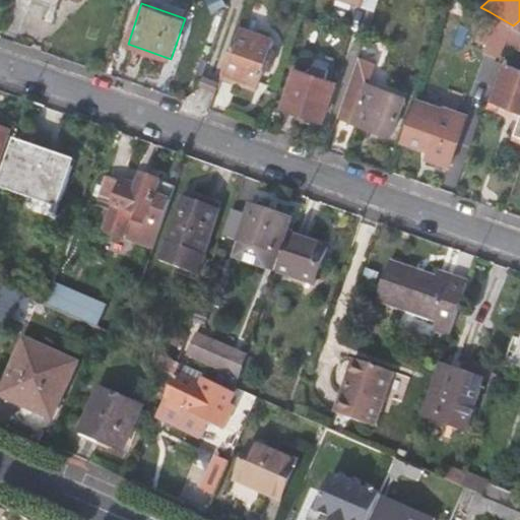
[(513,25),(489,11),(476,40),(488,45),(484,52),(502,59),(507,45),(513,25)]
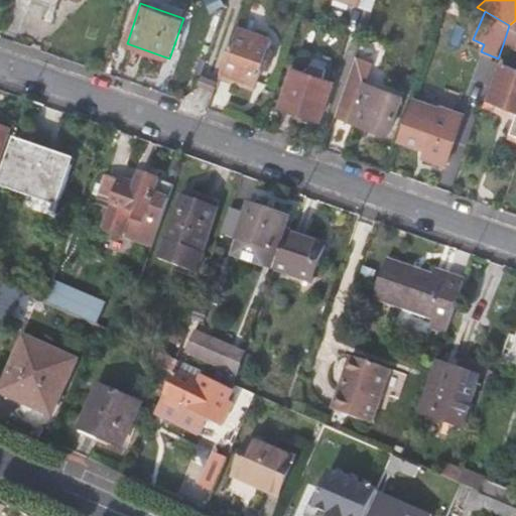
[(273,38),(237,25),(222,70),(258,83),(273,38)]
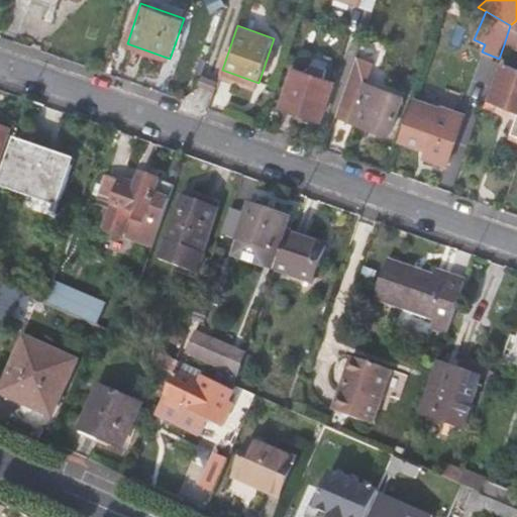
[(516,29),(510,25),(504,44),(516,48),(516,29)]
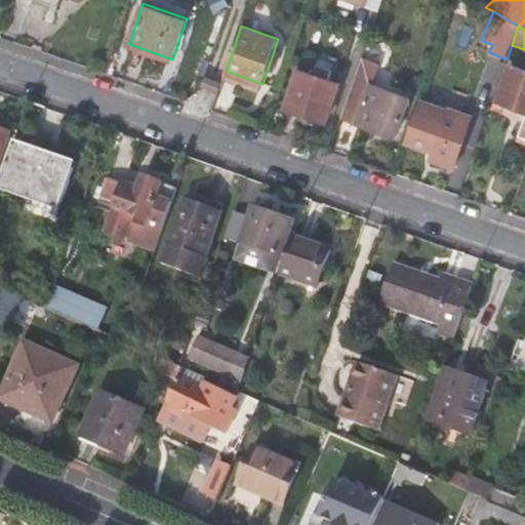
[(379,63),(363,56),(355,81),(356,81),(344,118),(396,136),(410,96),(372,84),(379,63)]
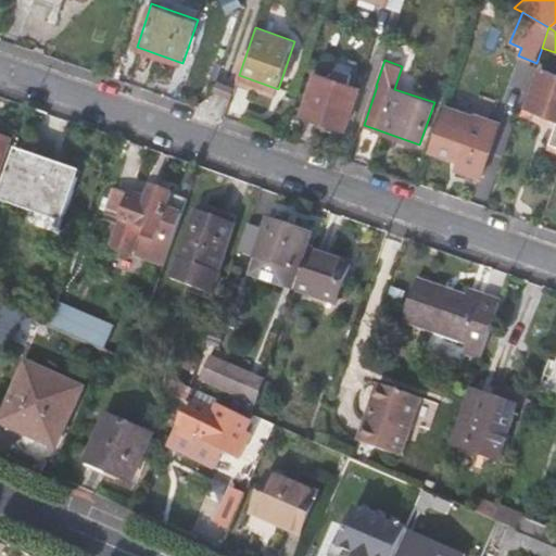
[(555,127),(552,143),(555,144),(555,72),(541,67),(529,104),(555,114),(555,127)]
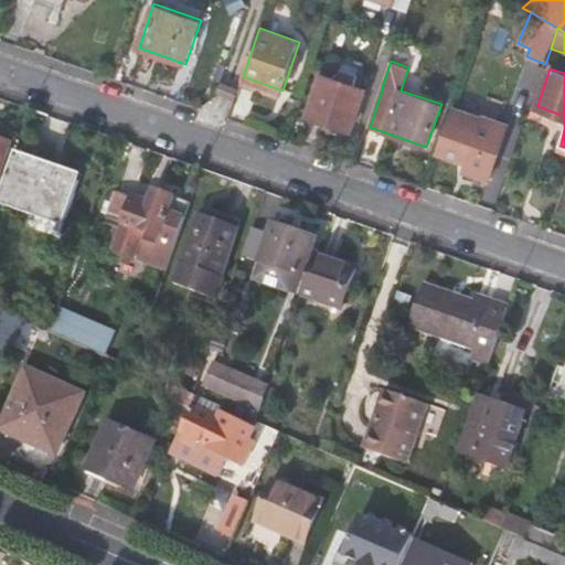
[(308,115),(353,131),(366,87),(322,72),(308,115)]
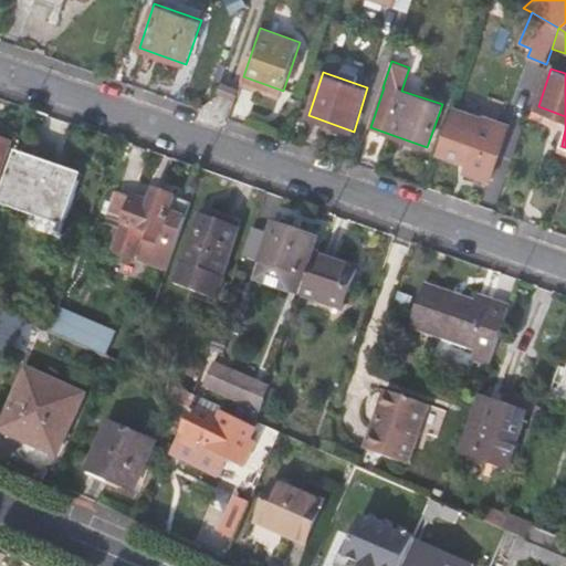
[(482,119),(454,111),(440,153),(467,161),(464,170),(490,180),(509,126),(483,117),(482,119)]
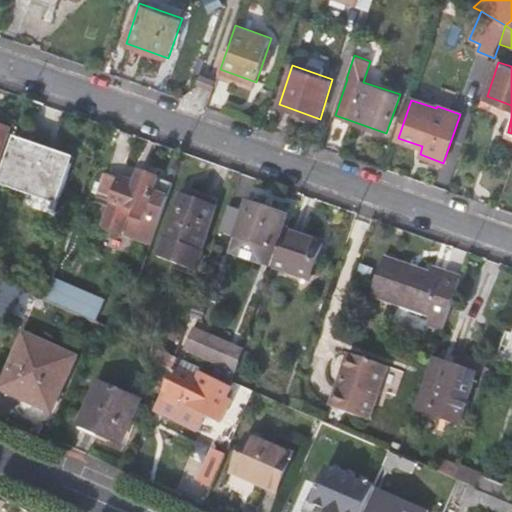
[(0,157),(11,127),(0,122),(0,157)]
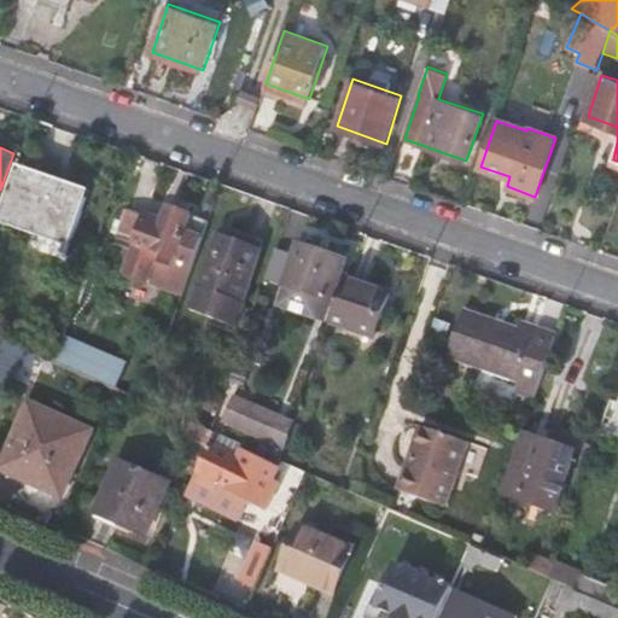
[(89,186),(18,163),(16,170),(86,194),(89,186)]
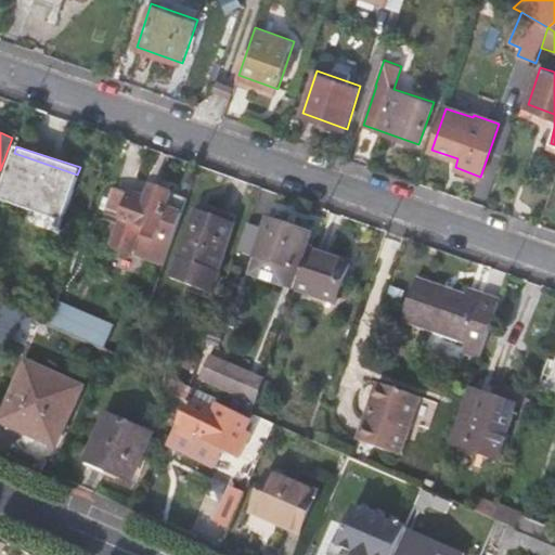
[(66,214),(77,175),(14,153),(1,193),(66,214)]
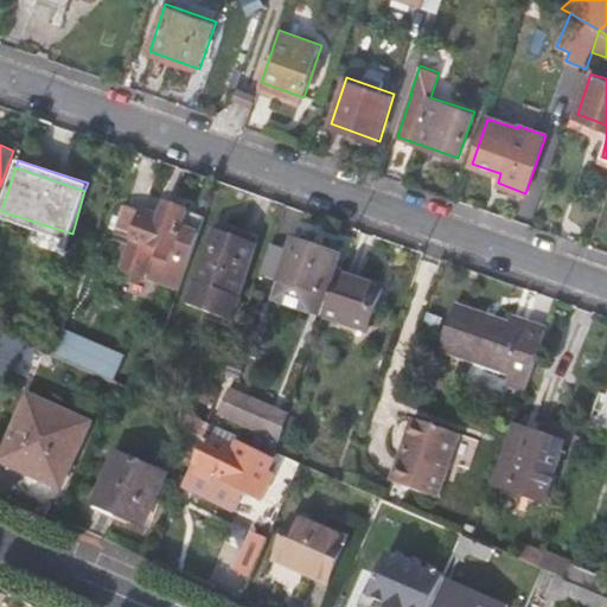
[(154,273),(184,282),(205,216),(166,203),(163,215),(126,202),(117,227),(134,234),(121,267),(152,279),(154,273)]
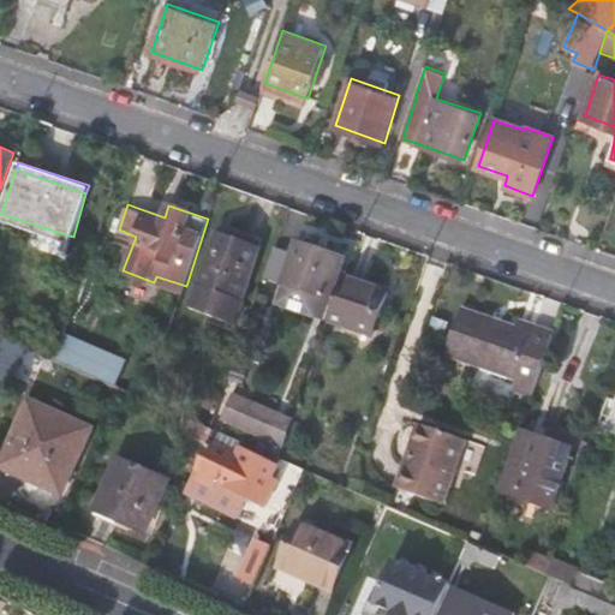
[(0,221),(70,245),(73,237),(1,214),(0,216),(0,221)]
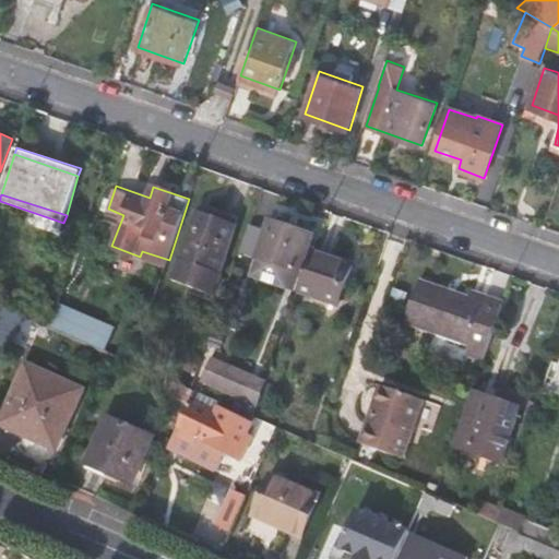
[(200,211),(177,280),(216,294),(239,225),(200,211)]
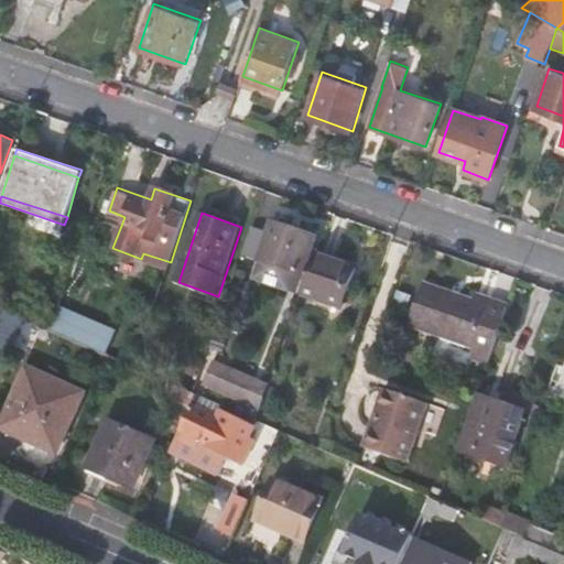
[(317,236),(275,220),(262,261),(304,275),(317,236)]
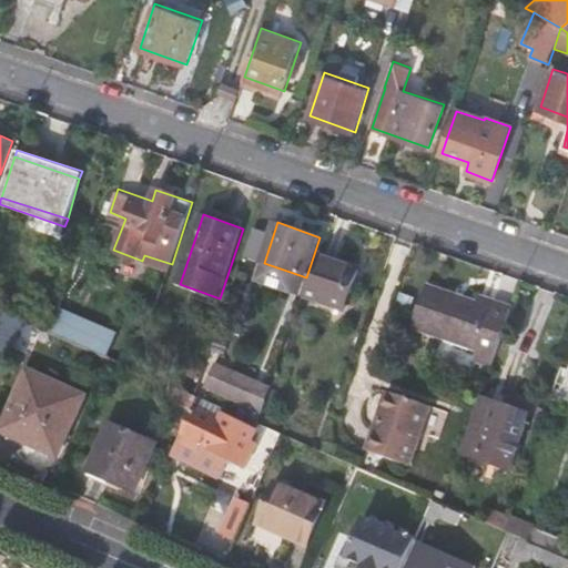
[(359,267),(318,253),(304,295),(346,311),(359,267)]
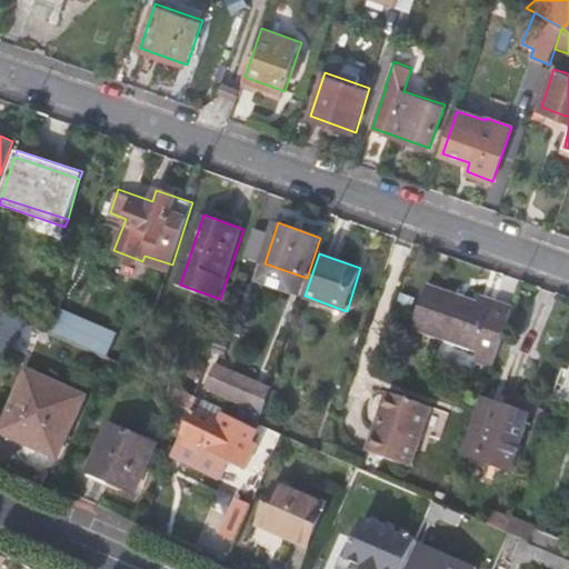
[(515,305),(480,292),(478,300),(428,283),(412,329),(478,352),(475,361),(492,368),(515,305)]
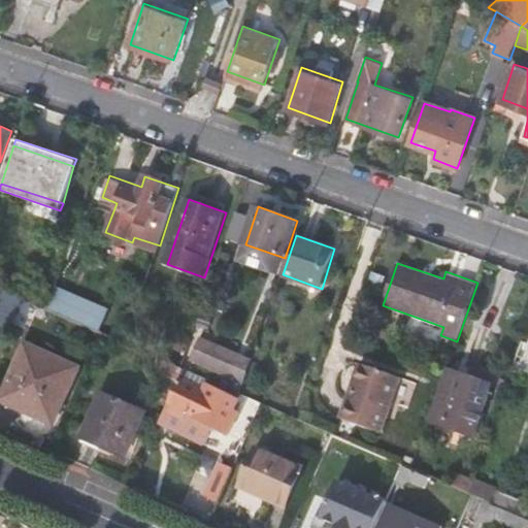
[(0,322),(9,326),(23,297),(5,290),(0,300),(0,322)]
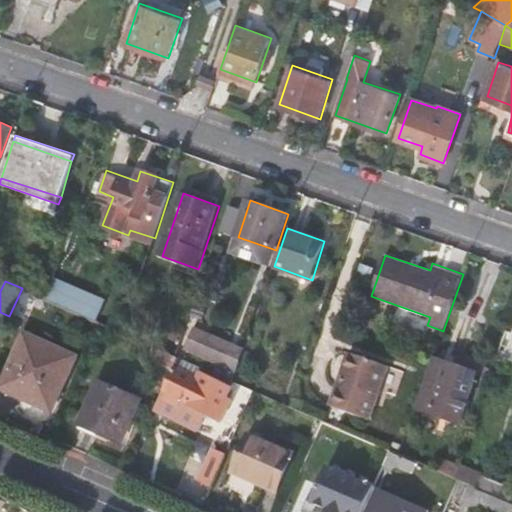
[(59,305),(95,320),(99,309),(64,293),(59,305)]
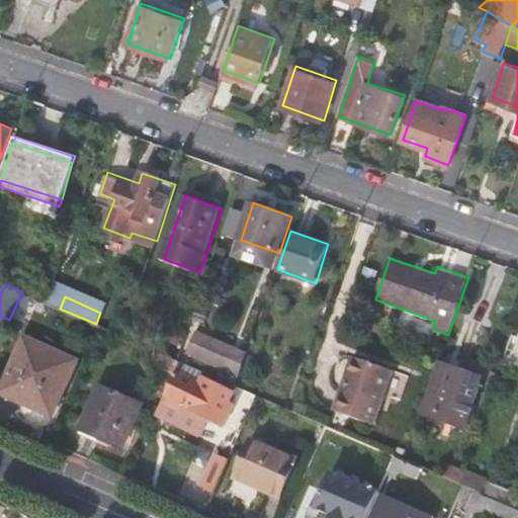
[(171,331),(162,352),(179,360),(187,339),(171,331)]
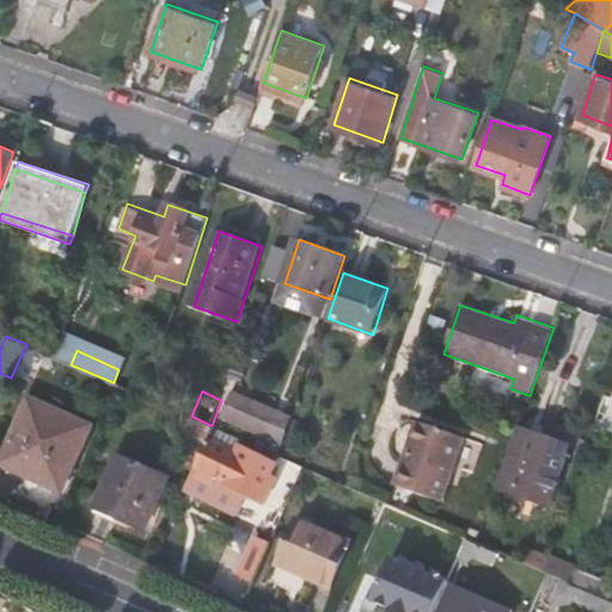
[(221,423),(285,446),(295,416),(231,395),(221,423)]
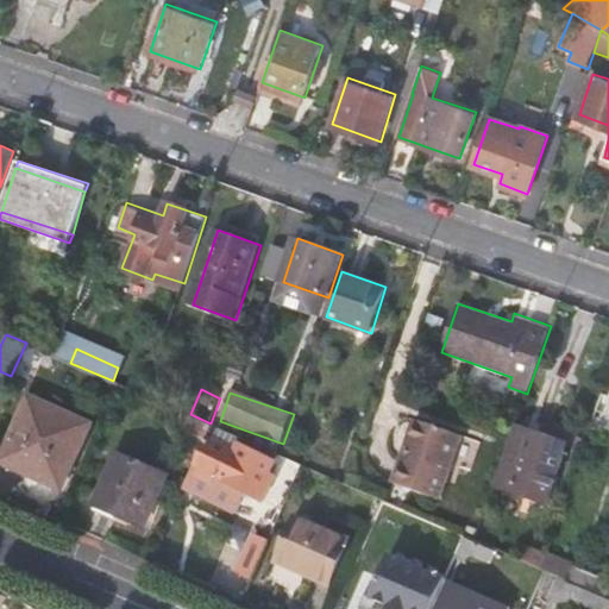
[(29,395),(0,460),(63,488),(92,422),(29,395)]
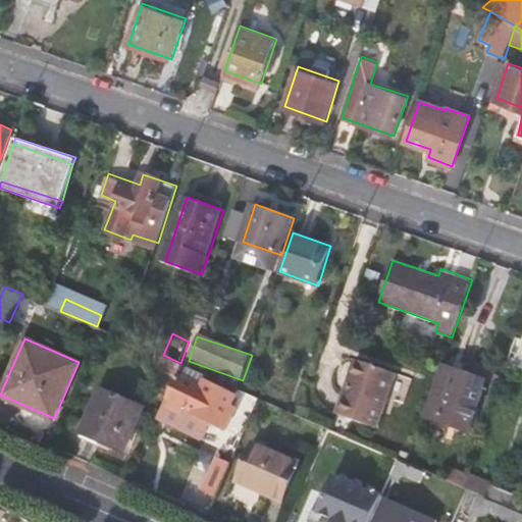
[(491,363),(458,352),(455,357),(446,354),(438,373),(428,404),(472,419),(491,363)]
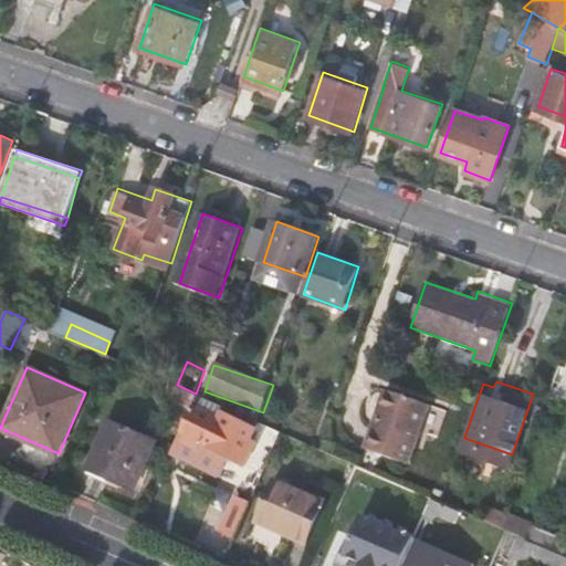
[(178,389),(174,401),(190,408),(196,397),(178,389)]
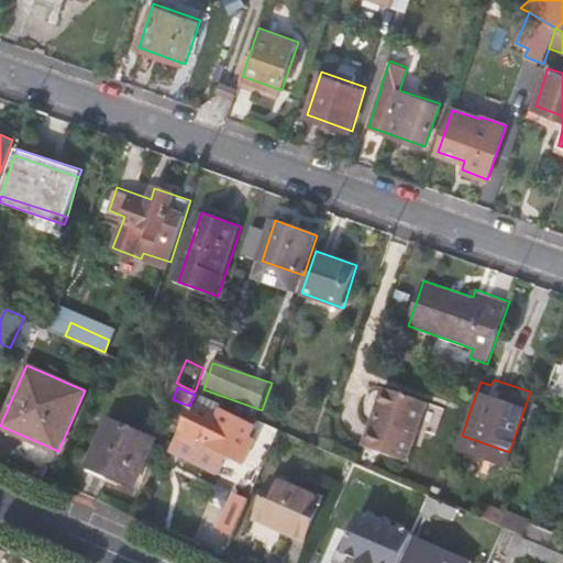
[(386,387),(364,446),(409,463),(430,403),(386,387)]
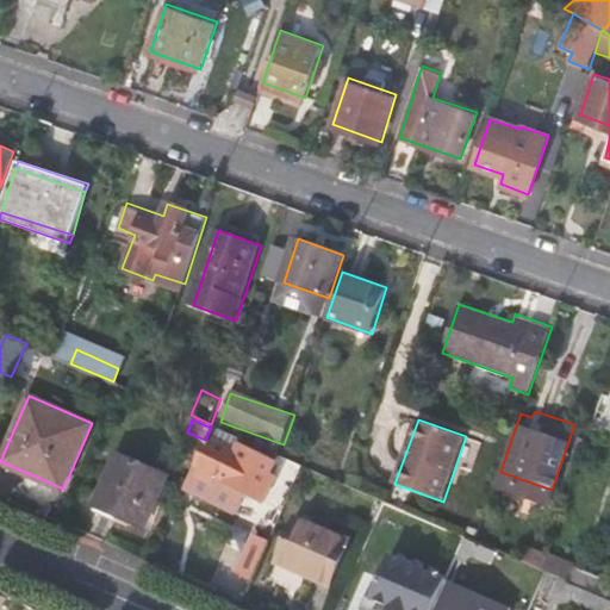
[(237,453),(209,439),(192,477),(186,492),(206,502),(215,500),(219,491),(224,483),(263,502),(277,475),(271,472),(275,462),(241,446),(237,453)]
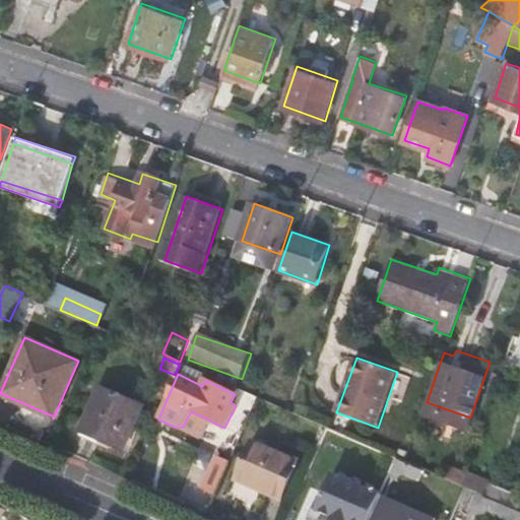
[(101,388),(82,432),(125,451),(144,407),(101,388)]
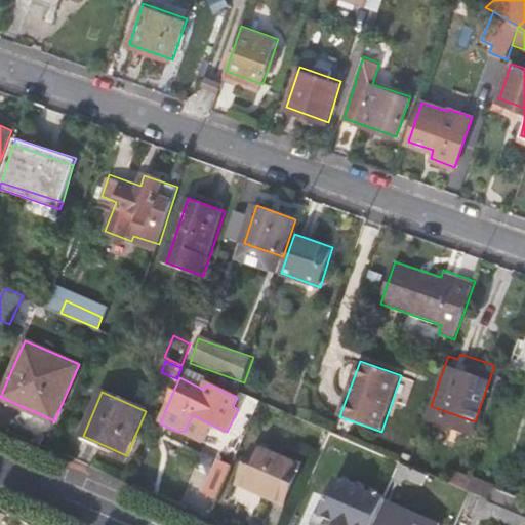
[(254,446),(240,483),(286,502),(300,466),(254,446)]
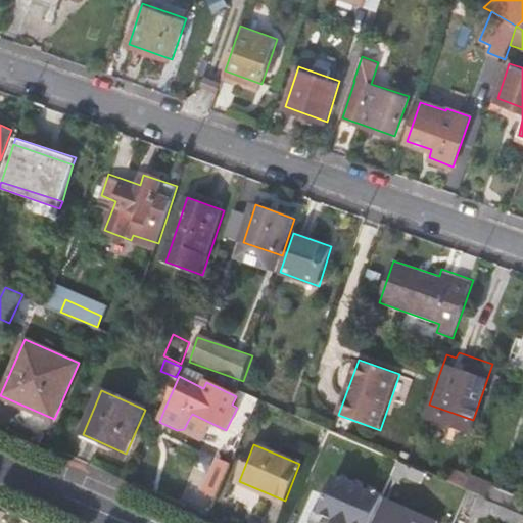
[(203,491),(218,497),(232,463),(218,456),(203,491)]
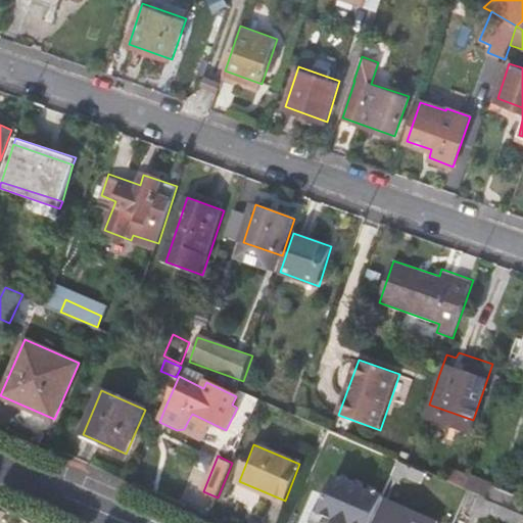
[(337,476),(321,513),(343,522),(373,522),(384,497),(337,476)]
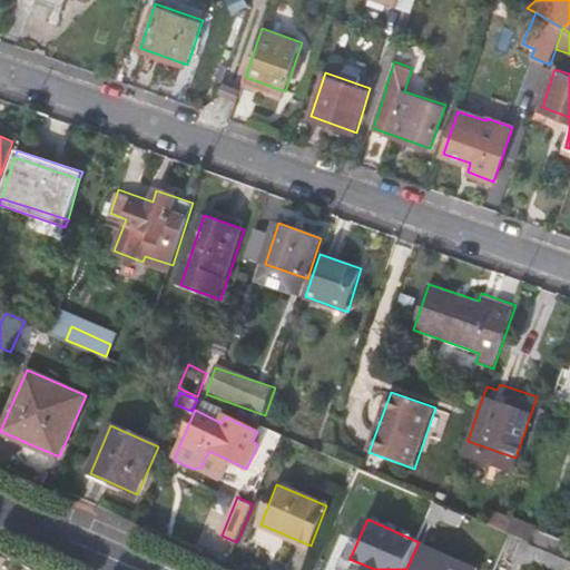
[(569,553),(569,540),(511,519),(507,531),(523,539),(568,559),(569,553)]
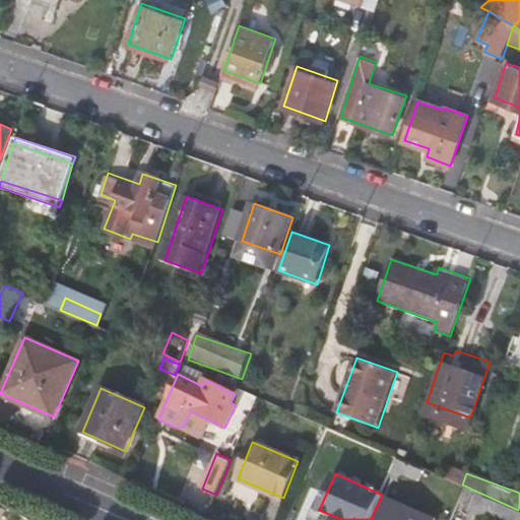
[(519,519),(519,510),(518,510),(477,492),(468,511),(490,519),(519,519)]
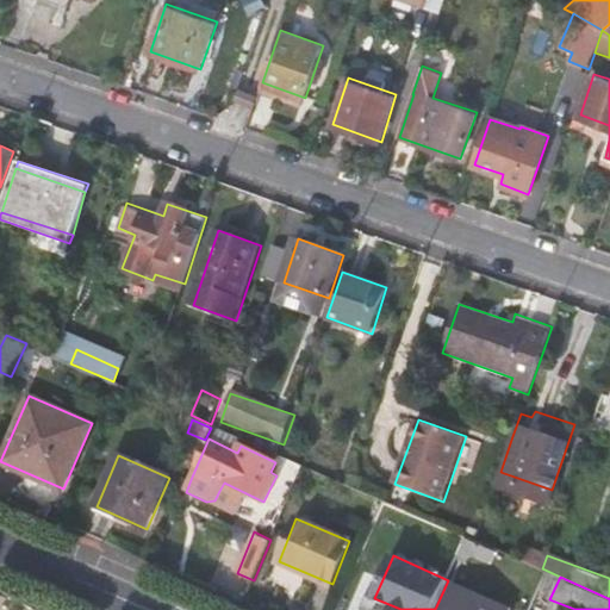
[(450,582),(439,609),(506,609),(509,607),(450,582)]
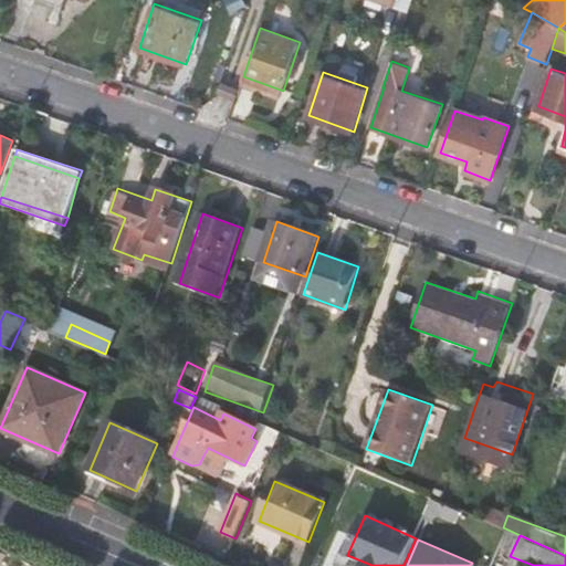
All buildings are outlined.
